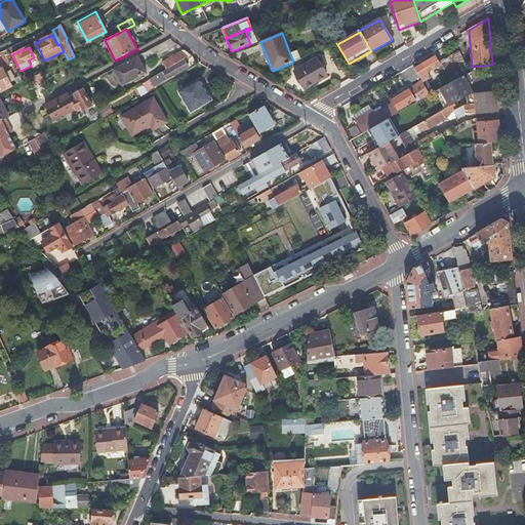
[(184,59),(190,55),(185,51),(164,64),(167,69),(184,59)]
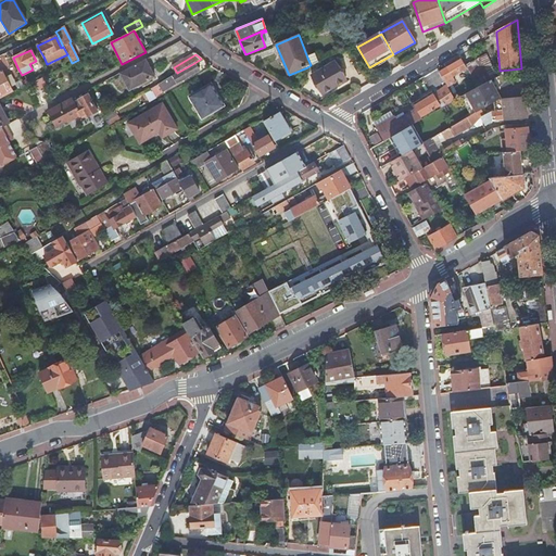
[(311,65),(318,62),(315,54),(307,58),(311,65)]
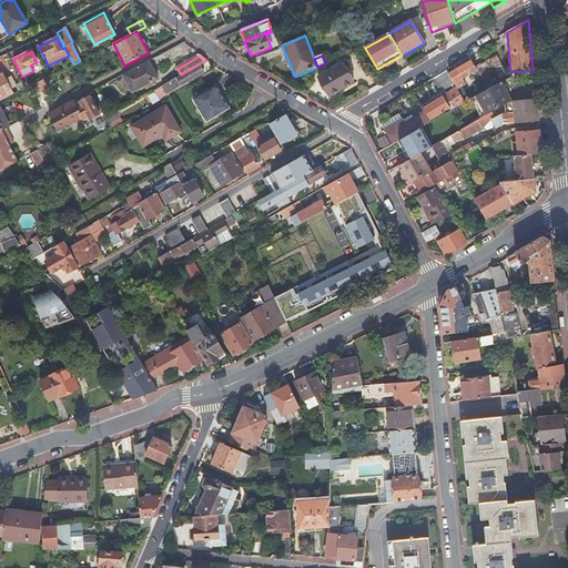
[(478,72),(488,90),(500,82),(507,79),(496,56),(475,68),(478,72)]
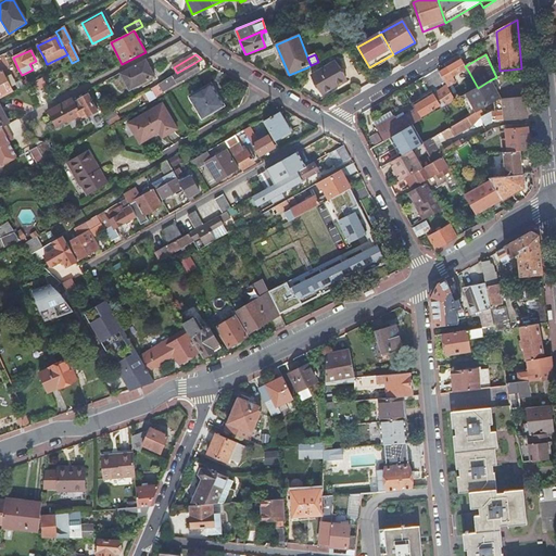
[(439,73),(444,81),(444,83),(446,87),(455,83),(452,77),(464,70),(466,73),(468,71),(465,66),(458,57),(444,65),(446,68),(439,73)]
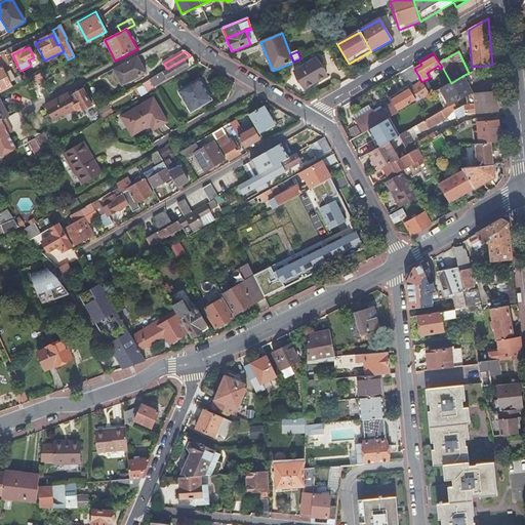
[(146,73),(137,56),(114,69),(122,85),(146,73)]
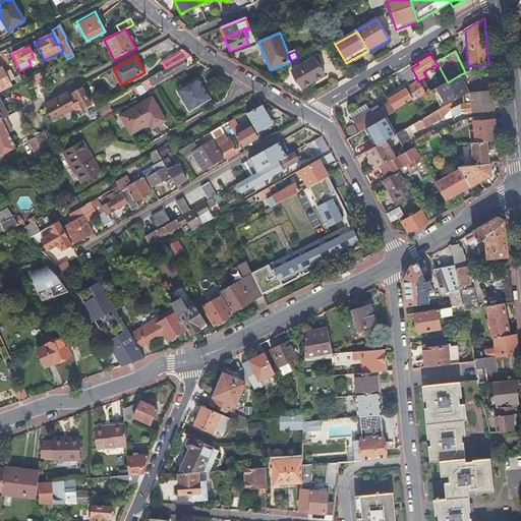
[(302,88),(324,75),(313,58),(292,70),(302,88)]
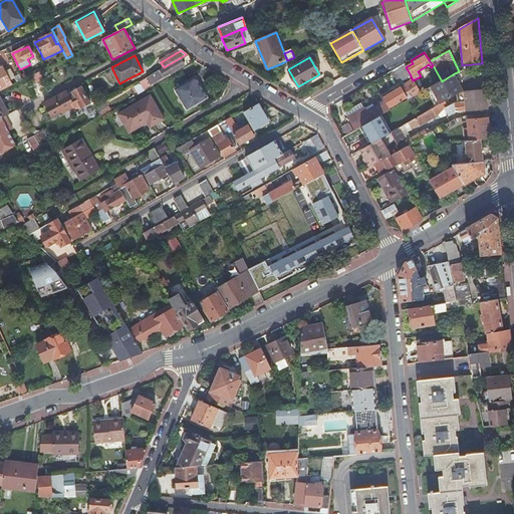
[(184,66),(180,58),(164,67),(145,78),(138,82),(142,89),(148,86),(147,84),(149,83),(150,85),(184,66)]
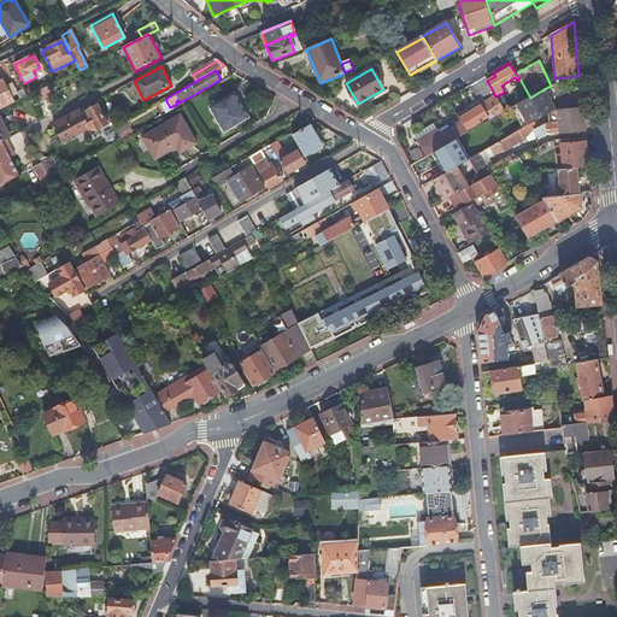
[(477,99),(493,90),(487,81),(485,77),(470,86),(477,99)]
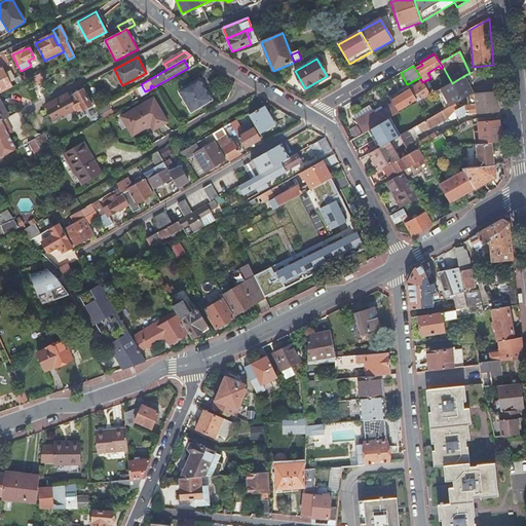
[(0,92),(11,87),(1,68),(0,68),(0,92)]
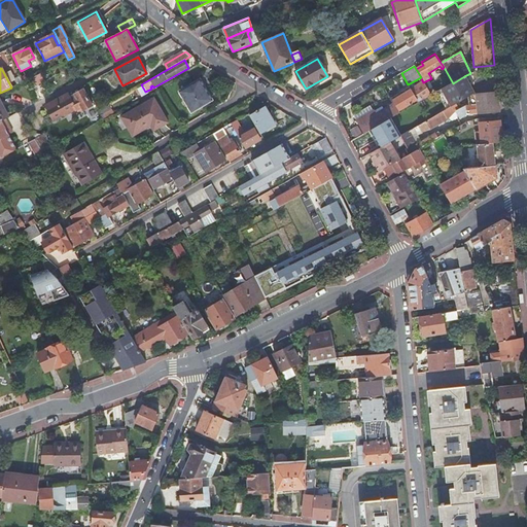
[(39,74),(33,77),(39,89),(45,84),(39,74)]
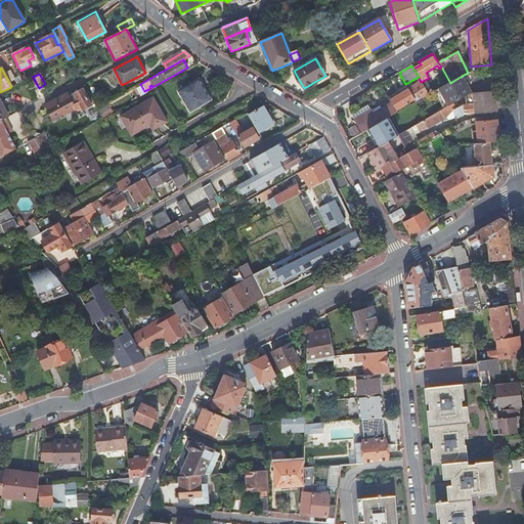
[(450,83),(439,88),(449,106),(456,102),(465,97),(472,94),(462,76),(450,83)]
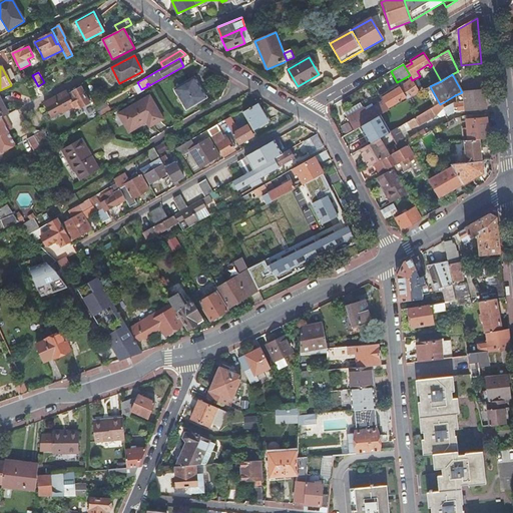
[(14,84),(21,81),(19,75),(12,79),(14,84)]
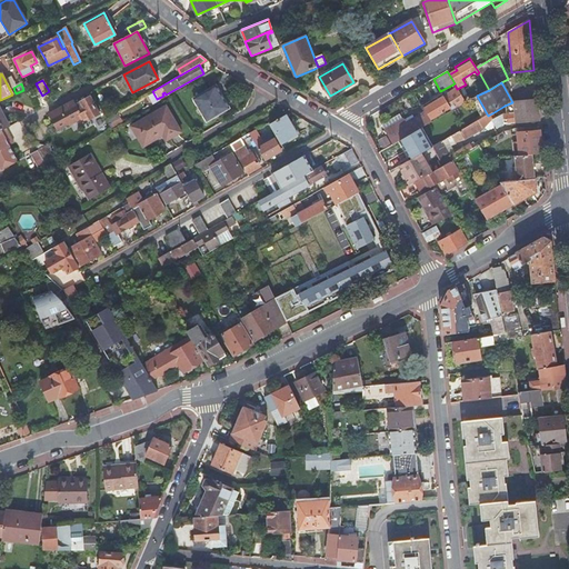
[(452,107),(453,109),(465,102),(457,89),(455,85),(452,87),(455,90),(446,96),(443,97),(423,110),(426,112),(430,120),(450,108),(452,107)]
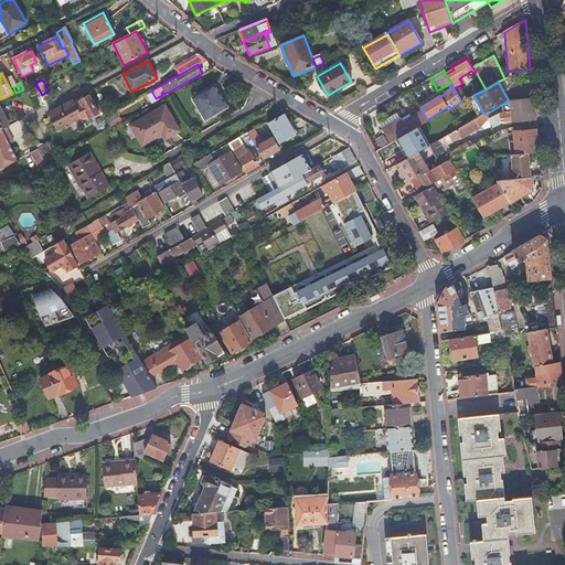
[(205,123),(228,108),(215,85),(191,98),(205,123)]
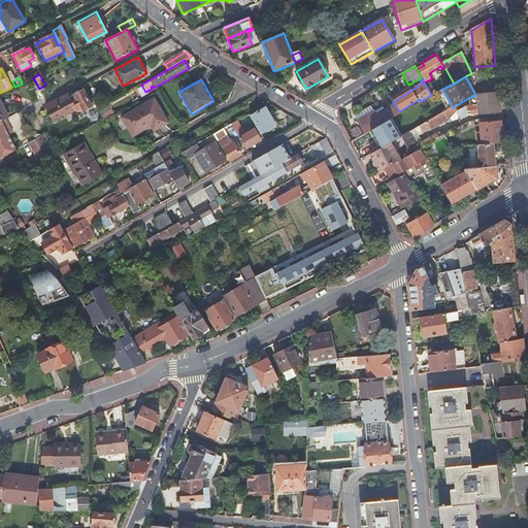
[(442,89),(437,92),(447,110),(453,107),(442,89)]
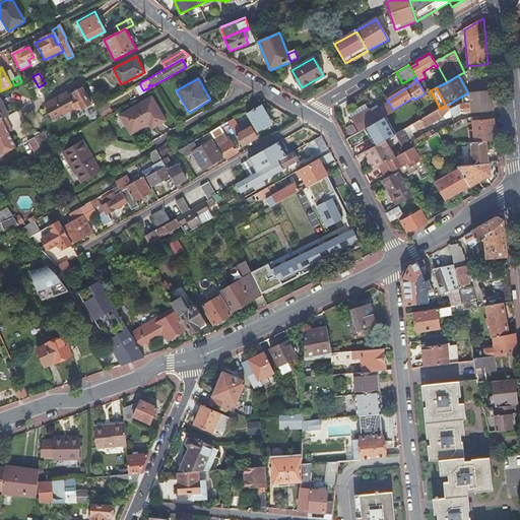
[(74,93),(72,89),(44,105),(52,119),(63,114),(63,115),(74,109),(75,110),(80,107),(82,110),(90,105),(82,89),(74,93)]
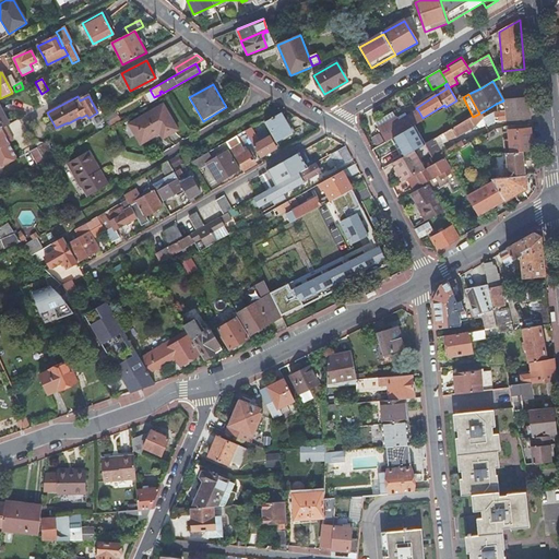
[(503,100),(496,104),(497,108),(498,113),(494,113),(485,117),(484,118),(488,127),(496,122),(530,119),(527,98),(503,100)]
